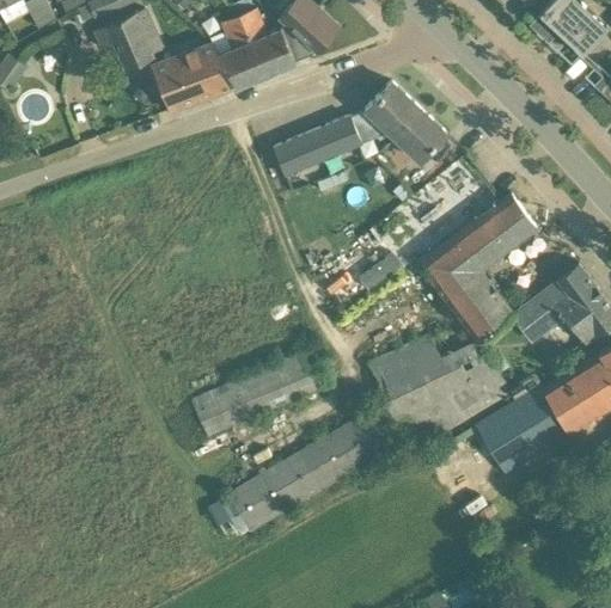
[(29,0),(24,4),(37,29),(54,19),(44,0),(29,0)]
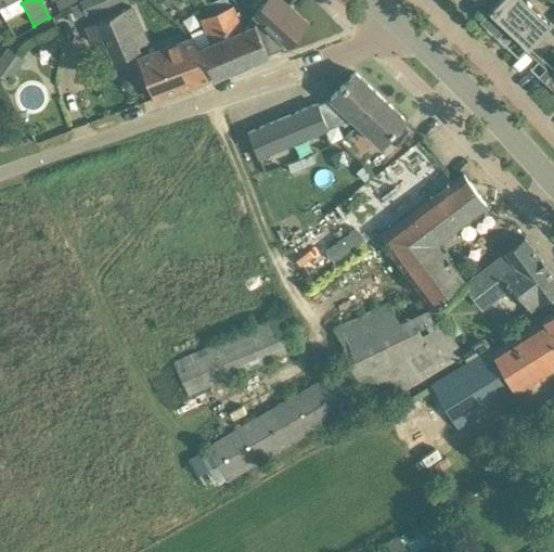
[(119,0),(87,0),(78,4),(86,21),(123,4),(119,0)]
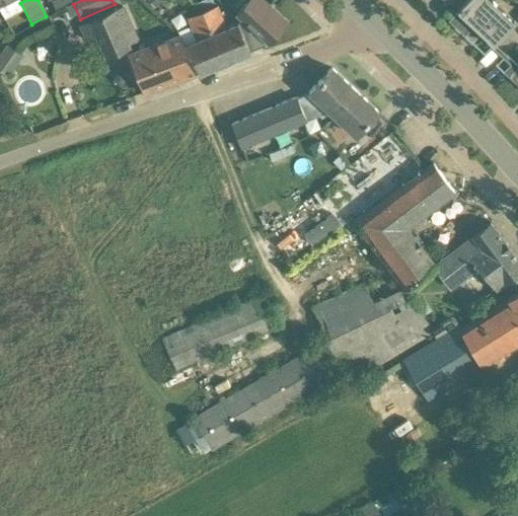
[(144,0),(155,9),(163,0),(144,0)]
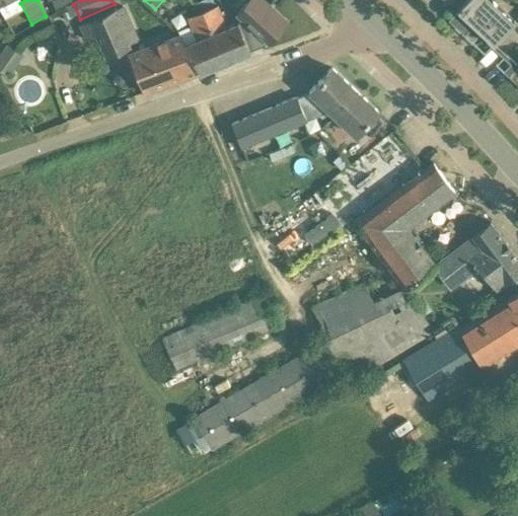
[(238,9),(245,0),(228,0),(228,1),(238,9)]
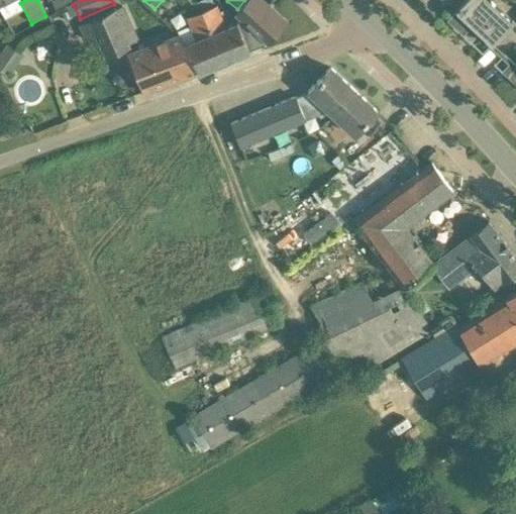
[(241,21),(236,24),(248,53),(267,45),(268,45),(287,24),(260,0),(246,0),(233,15),(241,21)]
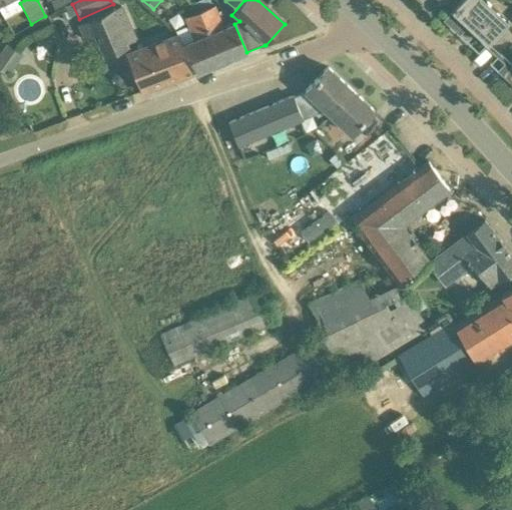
[(454,33),(463,23),(487,46),(508,23),(483,0),(463,0),(442,22),(454,33)]
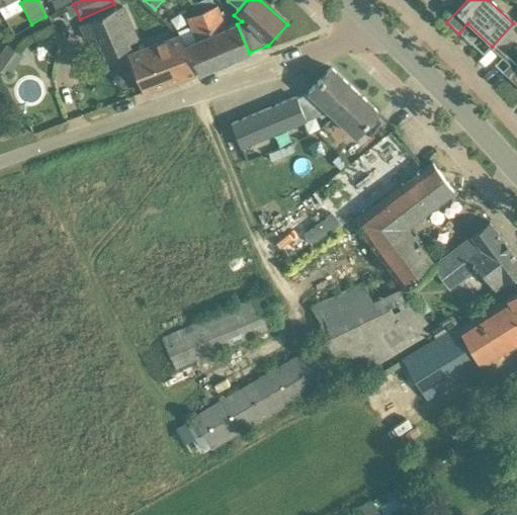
[(125,46),(138,40),(123,7),(79,26),(85,43),(96,38),(104,60),(127,50),(125,46)]
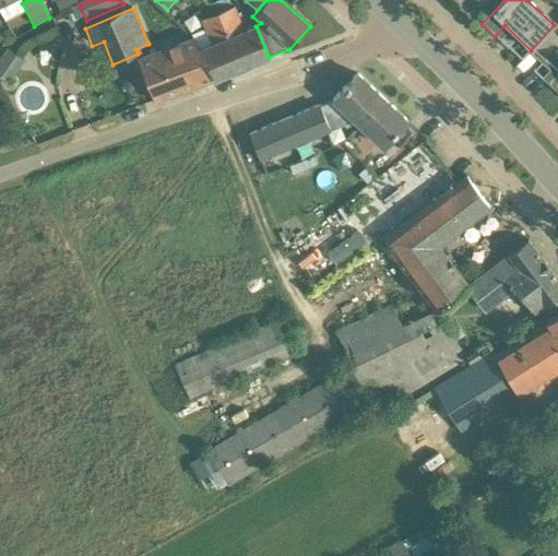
[(233,8),(216,14),(240,70),(269,58),(269,57),(256,26),(242,31),(233,8)]
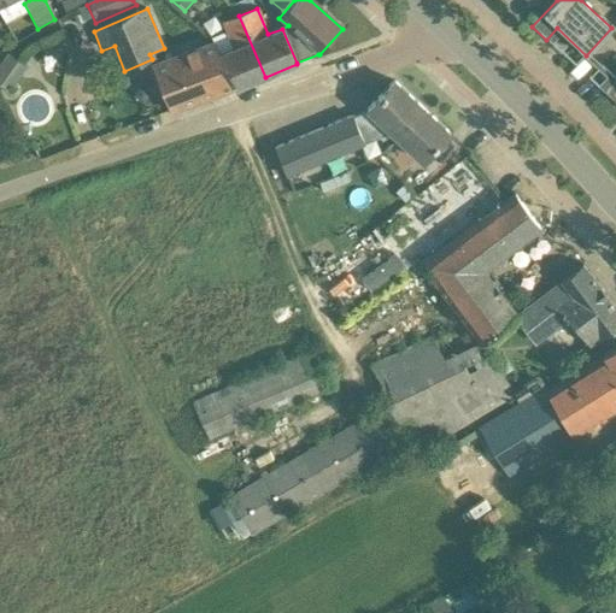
[(83,24),(80,15),(72,18),(77,27),(83,24)]
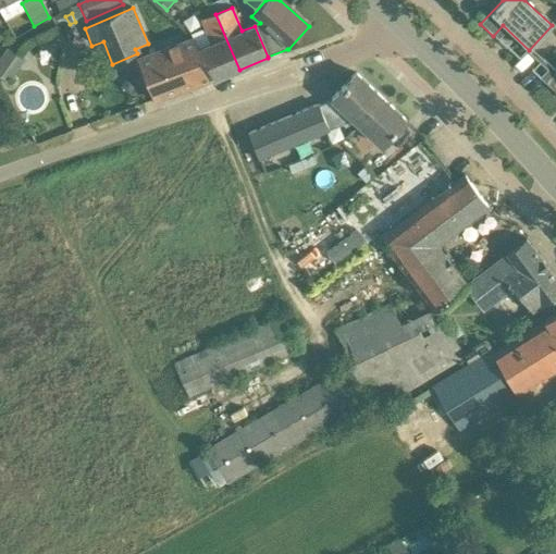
[(190,34),(192,38),(193,39),(212,81),(239,70),(215,14),(199,21),(202,28),(190,34)]
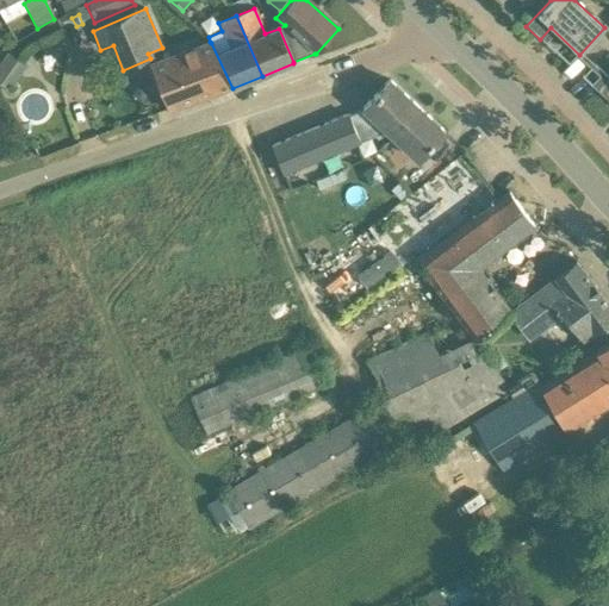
[(211,43),(210,42),(210,43),(151,64),(169,111),(232,88),(211,43)]
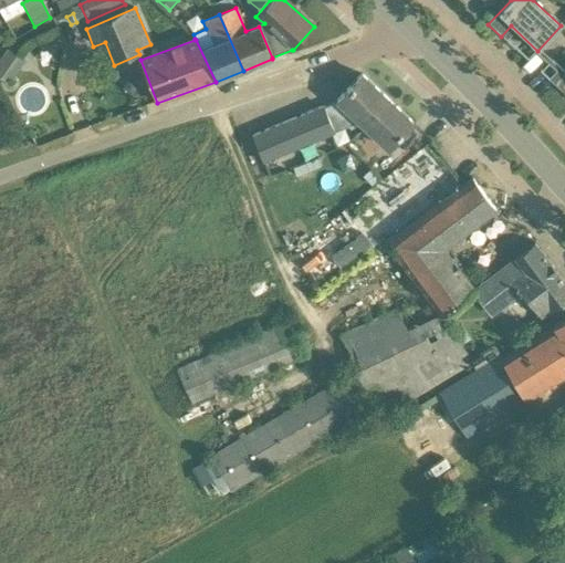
[(0,77),(6,81),(22,58),(8,49),(0,59),(0,77)]
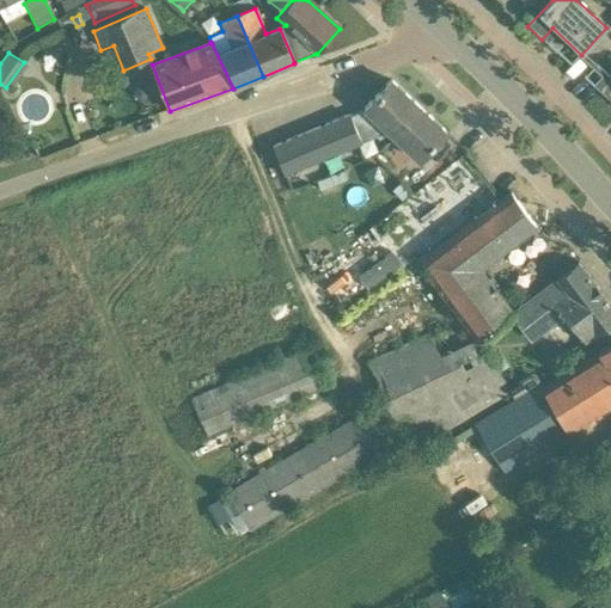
[(598,92),(610,104),(610,80),(610,79),(598,92)]
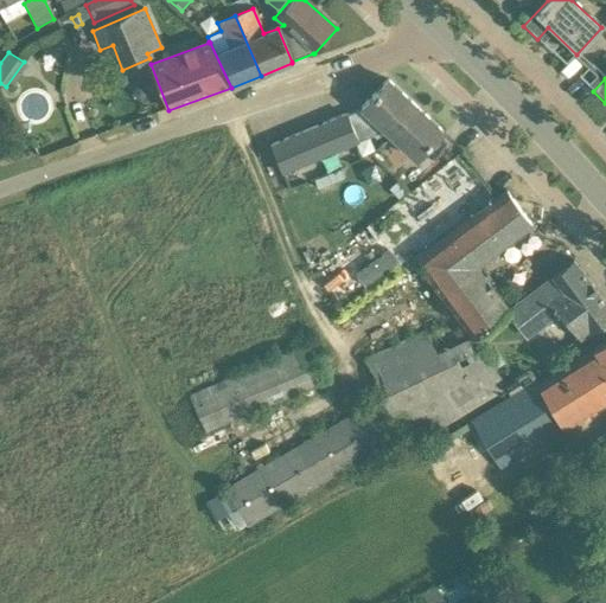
[(357,143),(384,132),(415,161),(442,133),(387,82),(361,109),(362,110),(346,116),(357,143)]
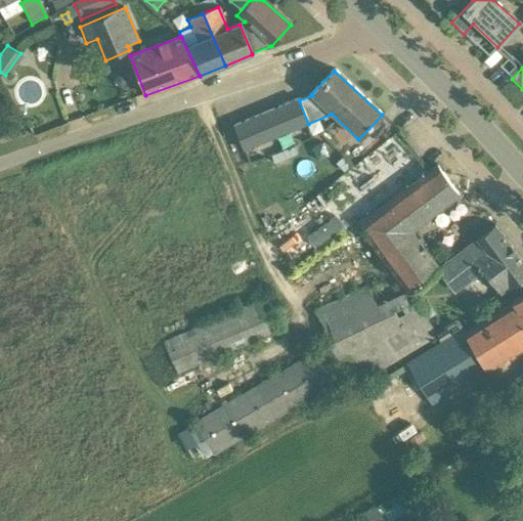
[(299,100),(233,127),(243,150),(308,124),(299,100)]
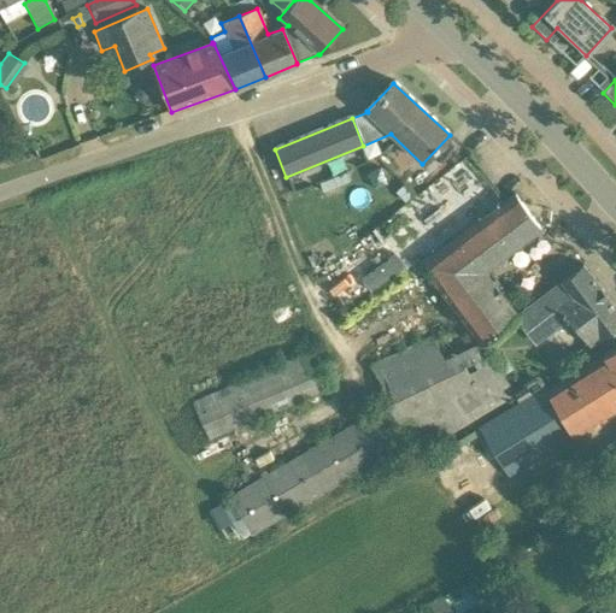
[(481,346),(515,320),(516,317),(484,273),(540,230),(514,195),(421,267),(481,346)]
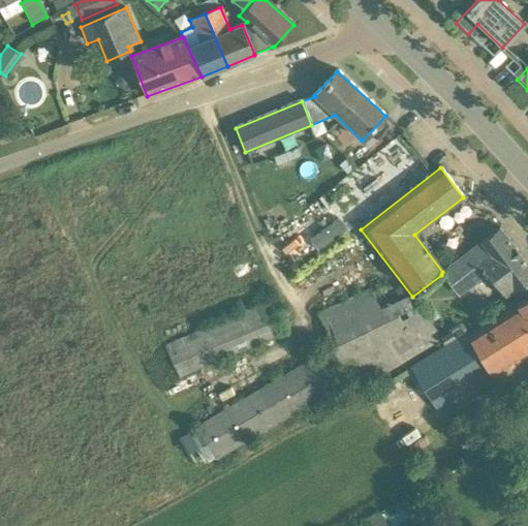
[(442,272),(441,275),(459,299),(488,277),(504,301),(527,282),(527,267),(498,228),(480,242),(482,243),(442,272)]
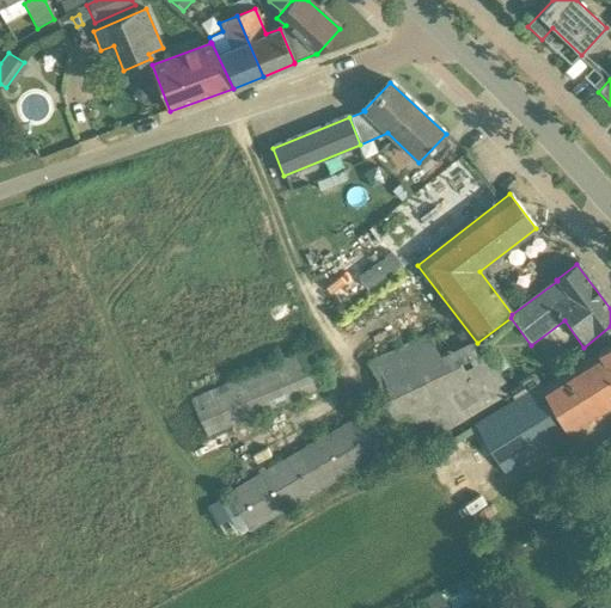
[(366,363),(384,401),(224,495),(246,534),(388,452),(390,455),(407,446),(411,453),(511,394),(480,344),(475,347),(472,343),(439,358),(427,335),(366,363)]
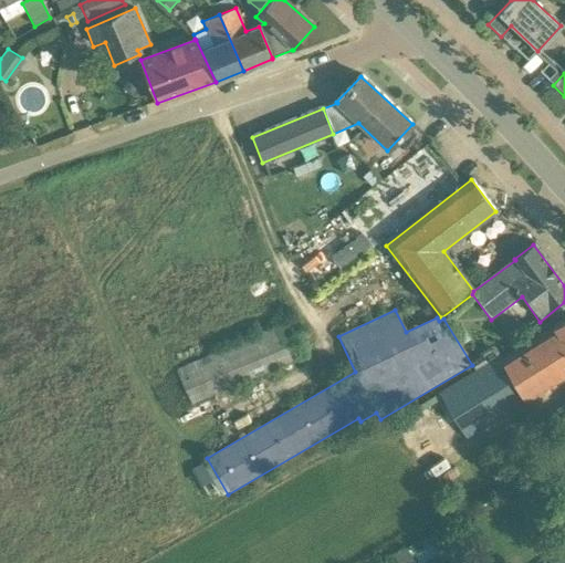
[(174,372),(189,406),(302,355),(286,321),(174,372)]
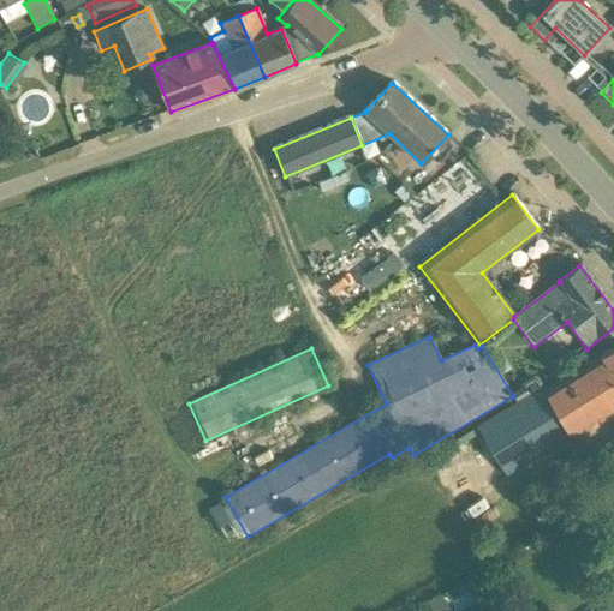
[(543,393),(570,437),(613,409),(613,348),(612,351),(543,393)]
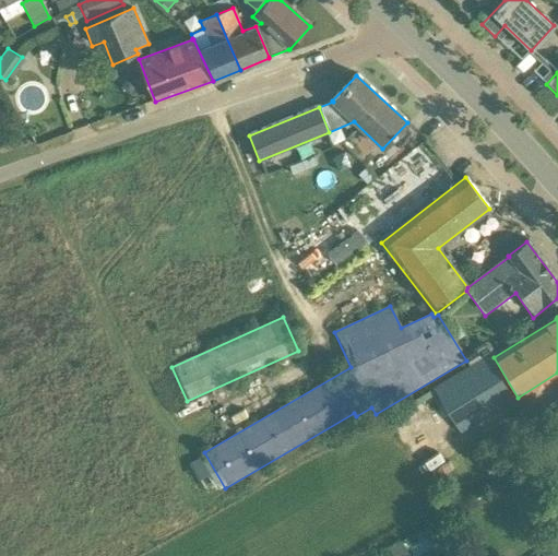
[(431,390),(460,434),(518,398),(491,354),(431,390)]
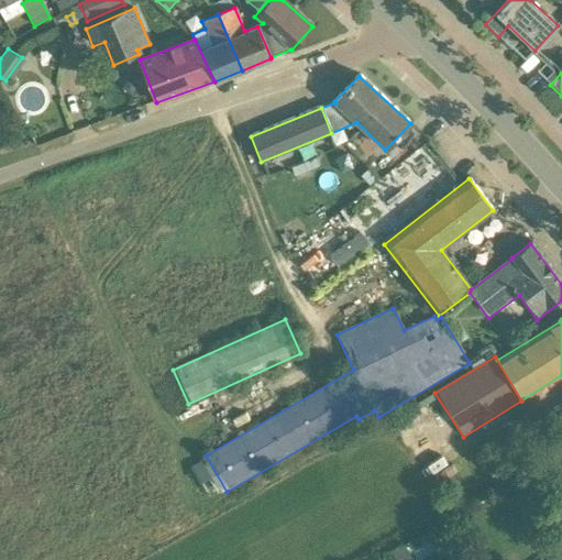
[(459,513),(454,524),(463,528),(469,518),(459,513)]
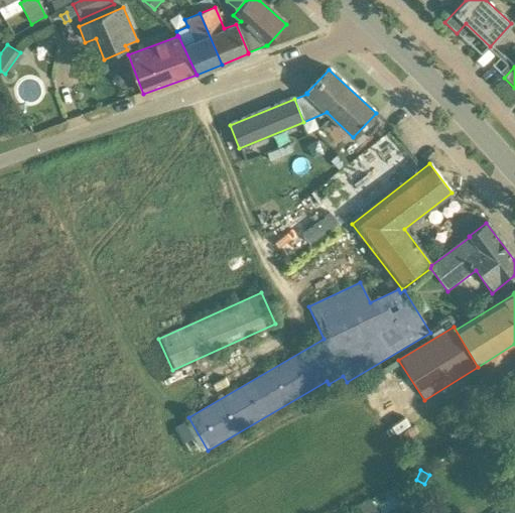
[(377,512),(367,498),(356,506),(361,512),(377,512)]
